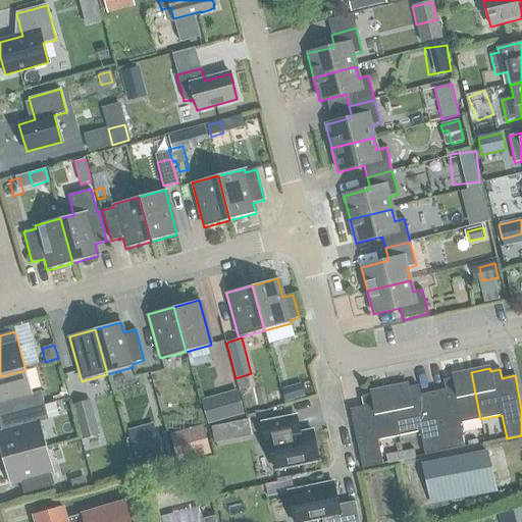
[(33,395),(25,370),(0,376),(0,403),(12,400),(16,413),(45,406),(41,392),(33,395)]
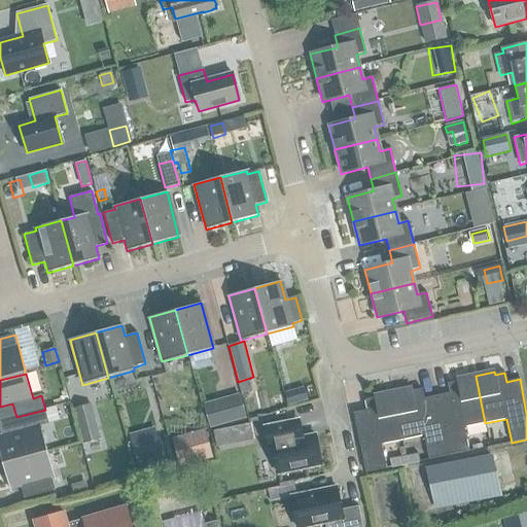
[(450,393),(436,396),(449,456),(468,452),(464,427),(485,423),(476,376),(456,380),(457,382),(448,384),(450,393)]
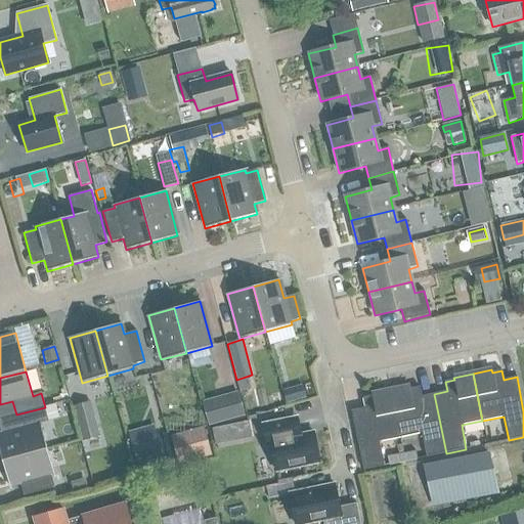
[(390,390),(400,438),(422,433),(426,457),(446,453),(434,394),(421,396),(420,387),(409,389),(409,386),(390,390)]
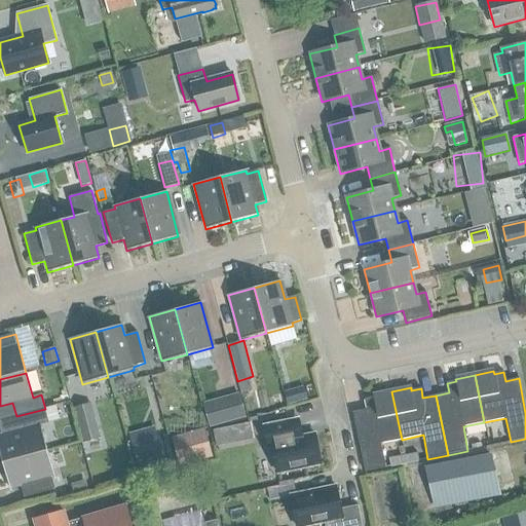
[(402,440),(391,391),(373,396),(374,399),(364,401),(366,410),(352,412),(365,472),(385,467),(380,444),(402,440)]
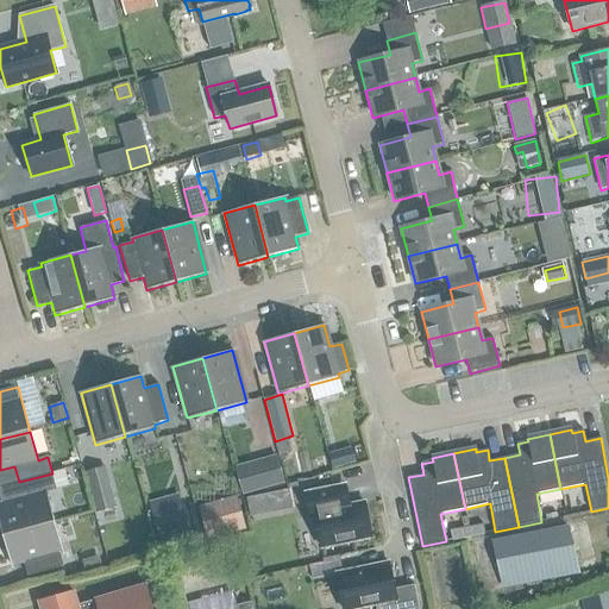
[(333,471),(344,468),(340,456),(330,459),(333,471)]
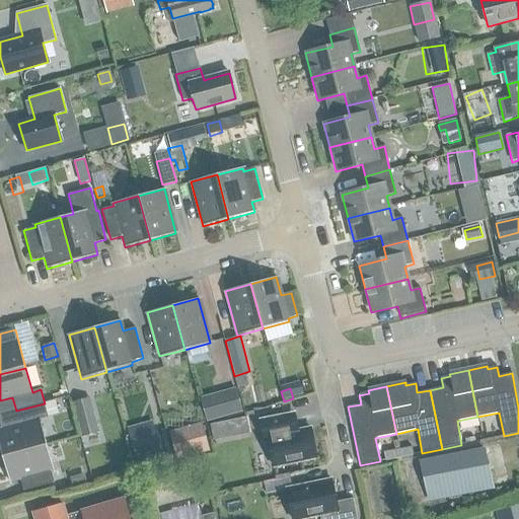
[(222,419),(216,397),(201,401),(207,423),(222,419)]
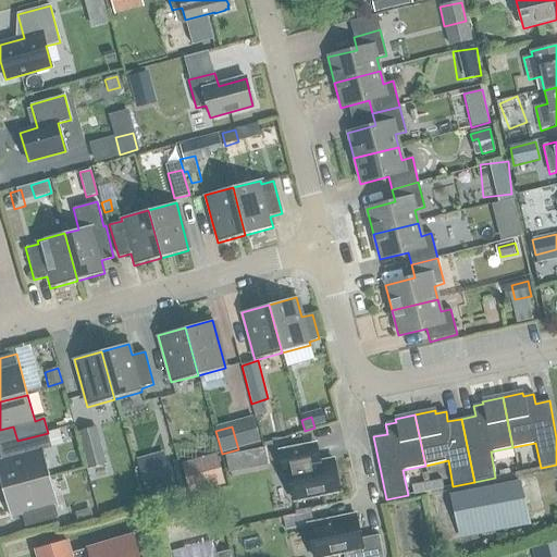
[(106,465),(100,444),(83,448),(88,469),(106,465)]
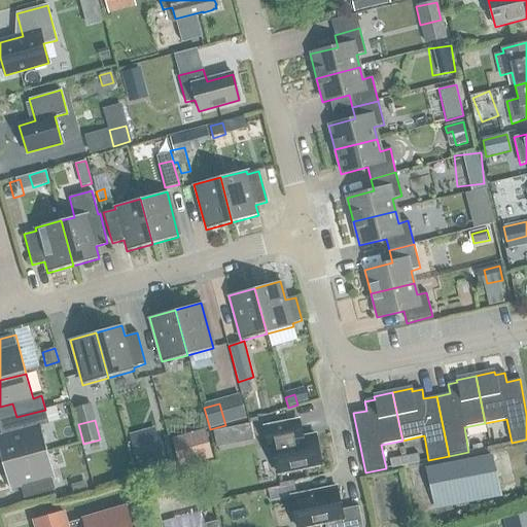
[(264,428),(268,447),(272,447),(277,473),(321,464),(316,436),(296,440),(293,422),(264,428)]
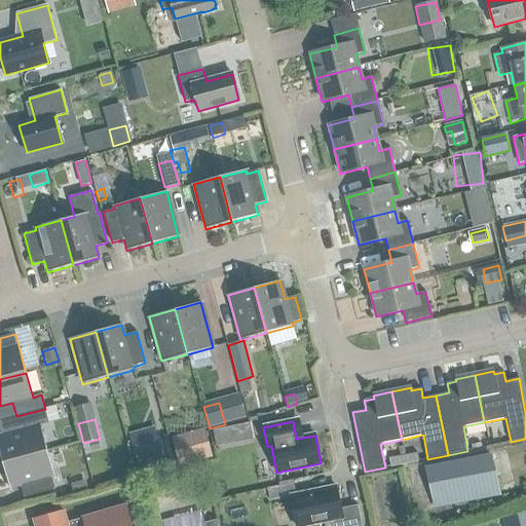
[(40,425),(0,436),(0,454),(2,463),(47,450),(40,425)]
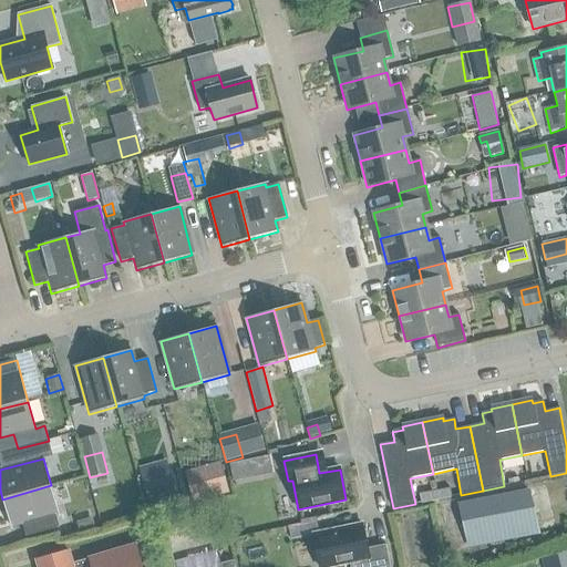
[(222,468),(187,478),(194,504),(228,494),(222,468)]
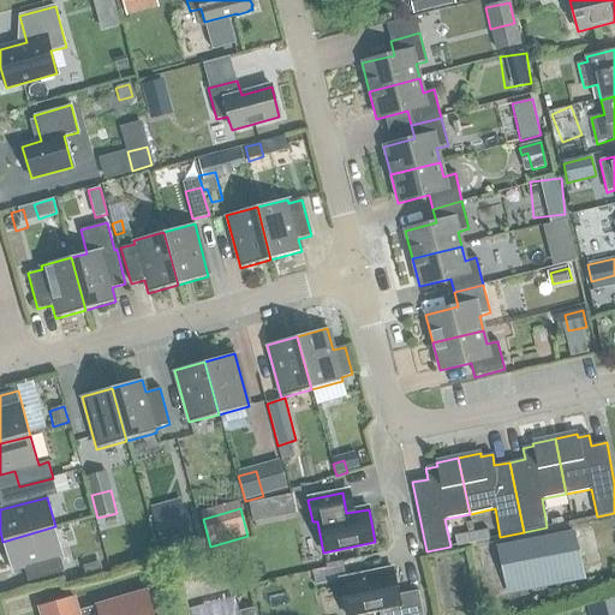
[(191,538),(184,513),(154,521),(161,547),(191,538)]
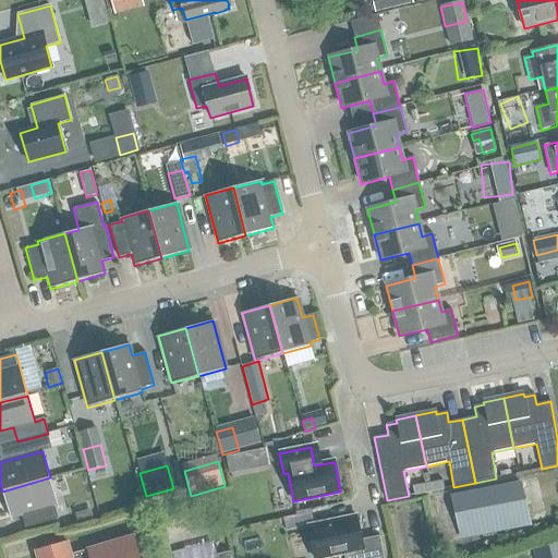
[(50,477),(2,492),(10,519),(22,516),(25,529),(58,519),(55,507),(58,506),(50,477)]
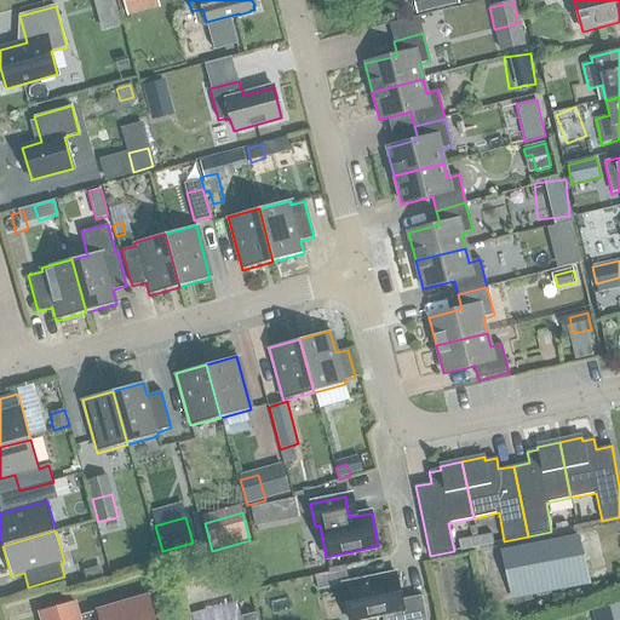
[(477,537),(480,547),(494,544),(492,534),(477,537)]
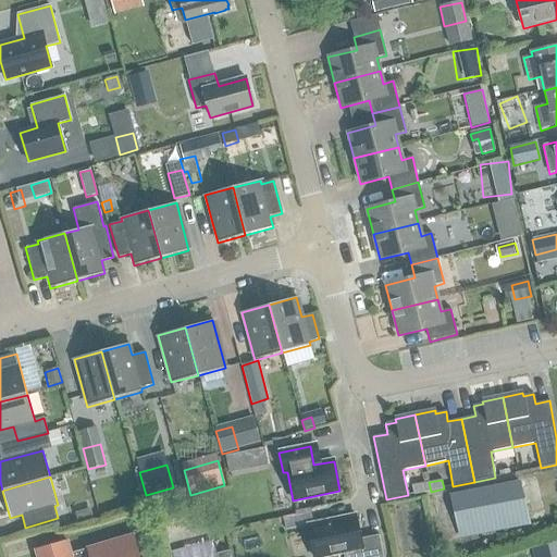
[(431,492),(429,482),(412,486),(415,495),(431,492)]
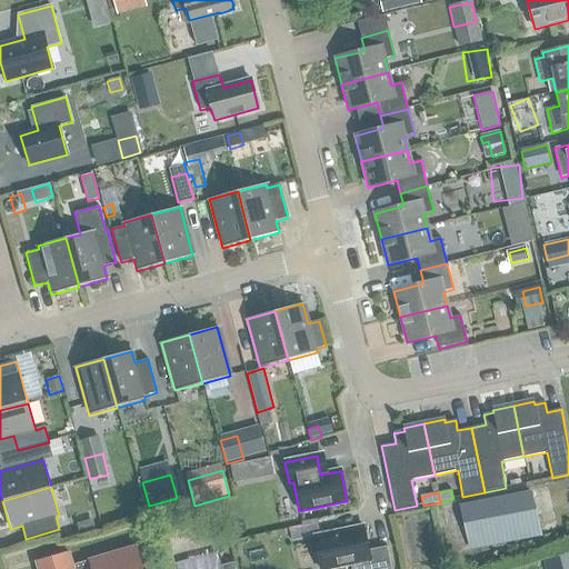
[(533,492),(463,506),(470,542),(540,529),(533,492)]
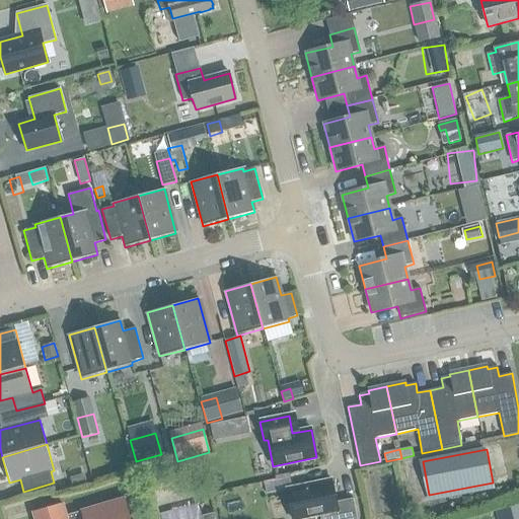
[(331,480),(286,491),(292,518),(297,518),(320,514),(320,518),(356,518),(352,500),(337,503),(331,480)]
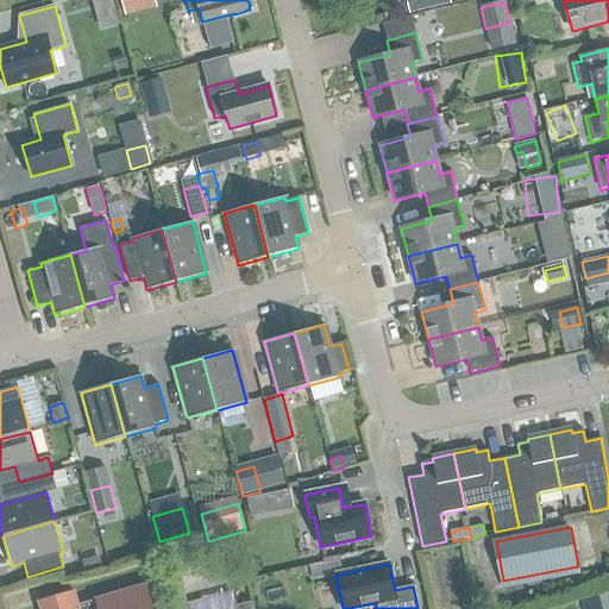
[(151,608),(145,585),(77,604),(74,592),(41,602),(42,608),(151,608)]
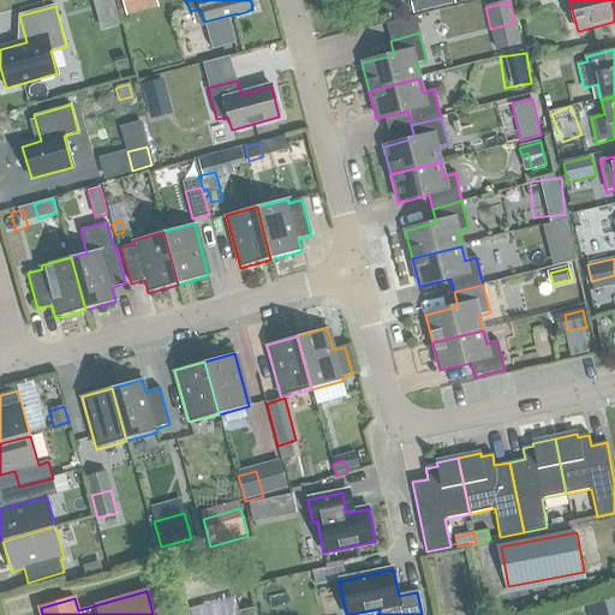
[(614,614),(614,598),(586,607),(589,614),(614,614)]
